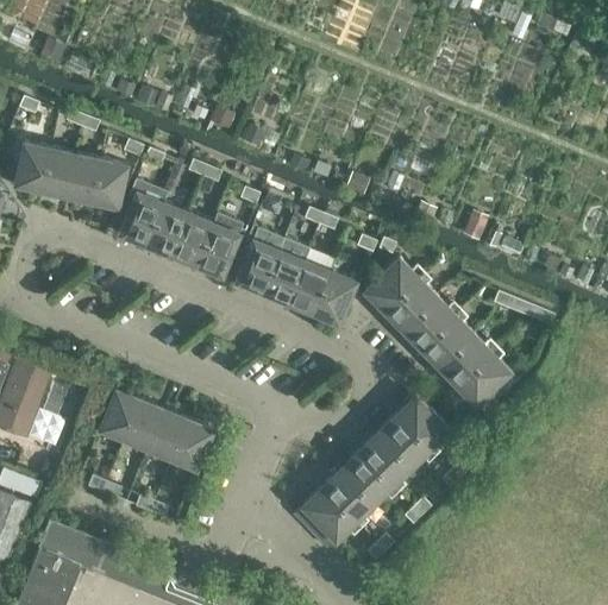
[(17,107),(31,113),(35,102),(20,96),(17,107)]
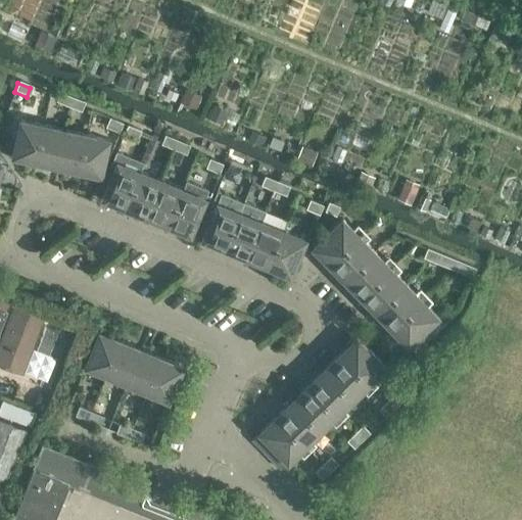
[(60,94),(56,102),(83,113),(86,104),(60,94)]
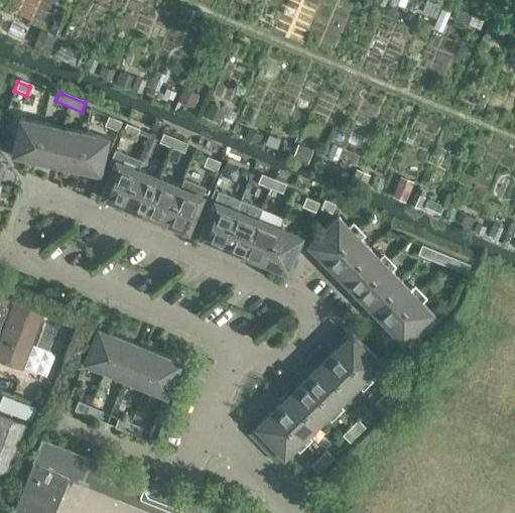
[(105,127),(119,132),(123,123),(109,117),(105,127)]
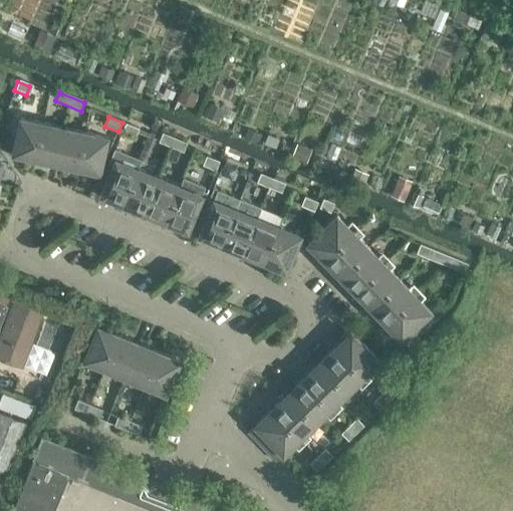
[(10,155),(32,160),(40,122),(18,117),(10,155)]
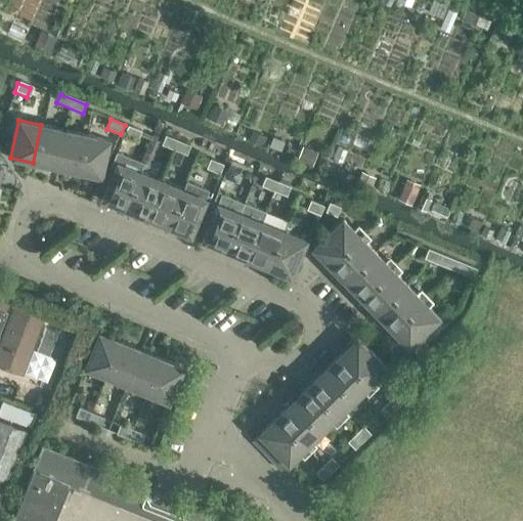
[(41,125),(33,163),(54,167),(62,129),(41,125)]
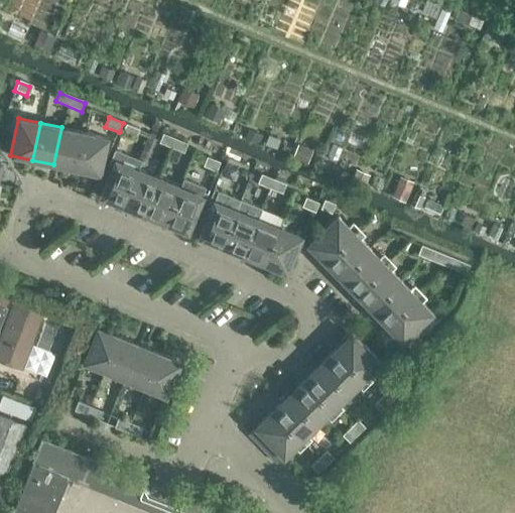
[(123,134),(137,140),(141,130),(127,124),(123,134)]
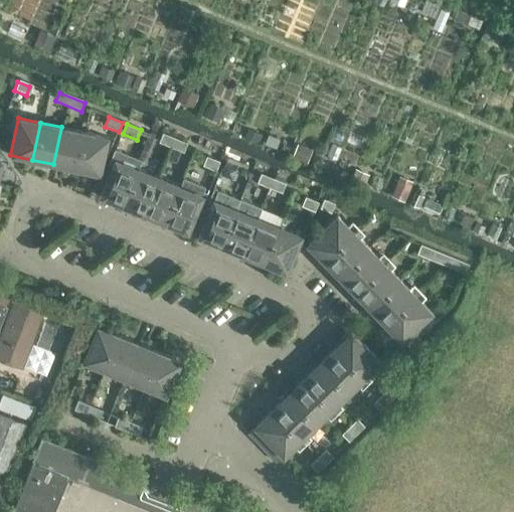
[(82,132),(61,127),(53,164),(75,169),(82,132)]
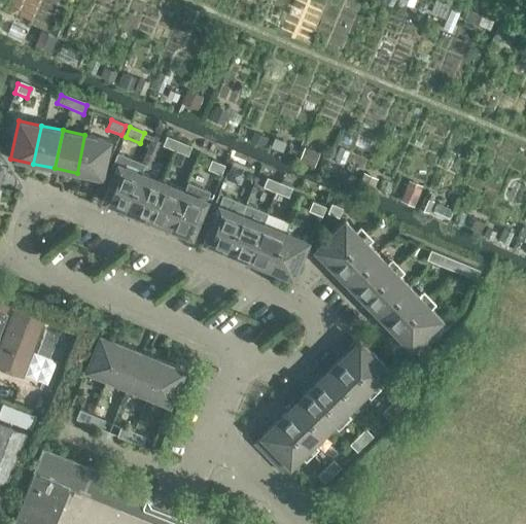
[(84,135),(77,173),(99,177),(107,140),(84,135)]
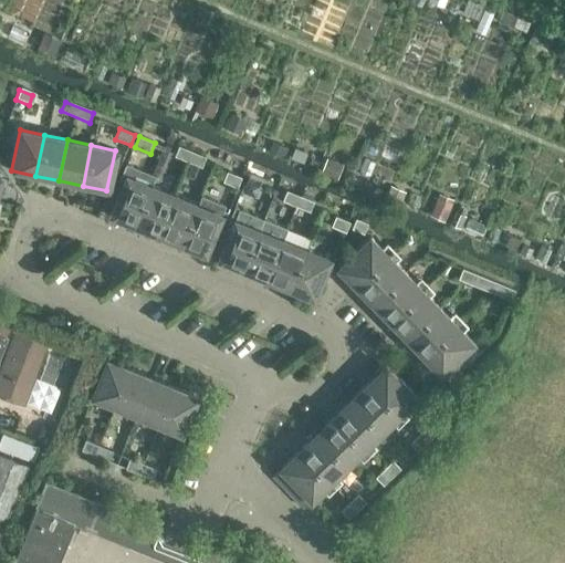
[(178,147),(175,157),(202,169),(207,159),(178,147)]
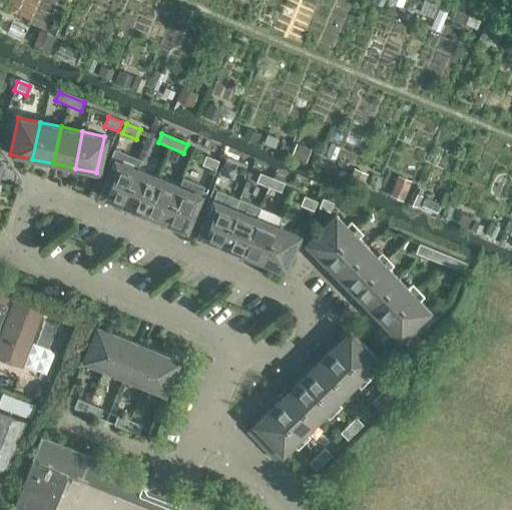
[(98,195),(123,205),(137,170),(135,169),(139,159),(112,149),(106,162),(111,164),(98,195)]
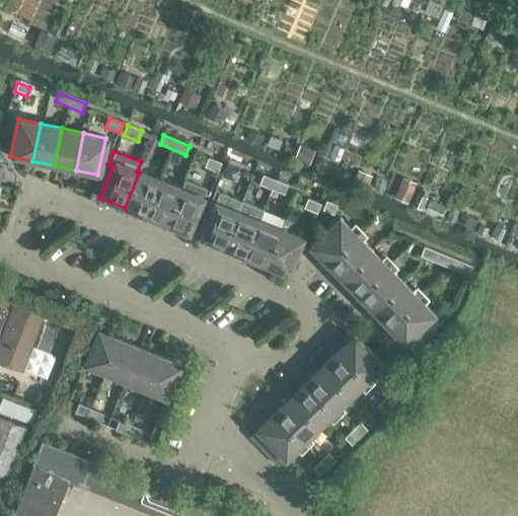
[(205,168),(219,173),(222,164),(209,158),(205,168)]
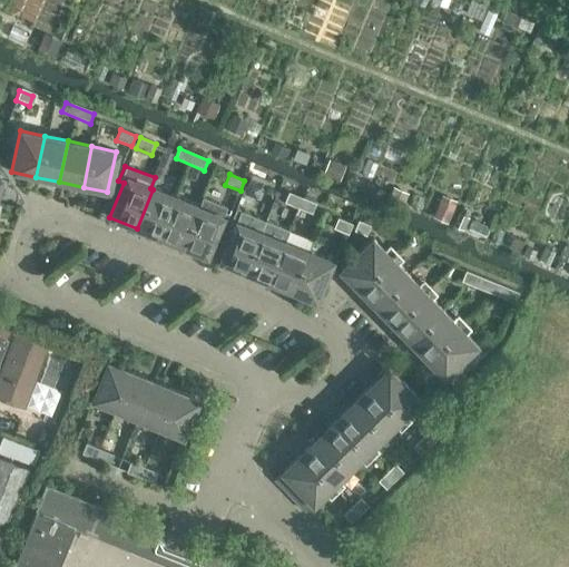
[(244,193),(260,199),(264,189),(248,183),(244,193)]
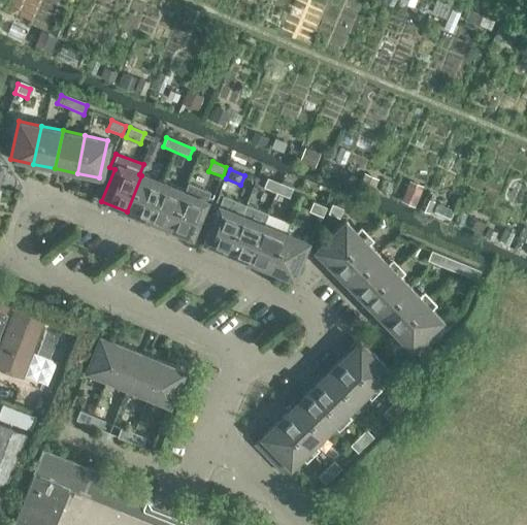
[(127,211),(149,220),(163,185),(141,175),(127,211)]
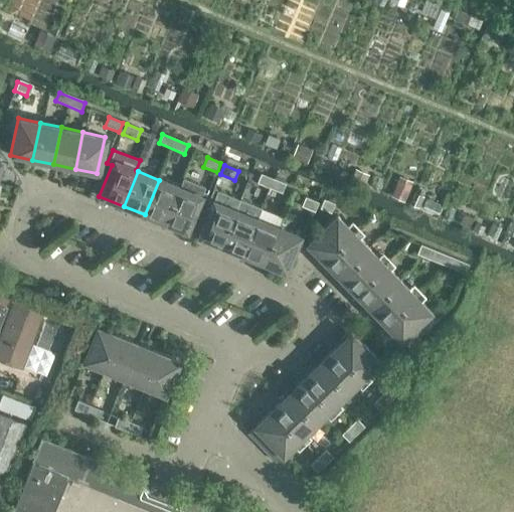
[(288,184),(262,174),(258,184),(283,194),(288,184)]
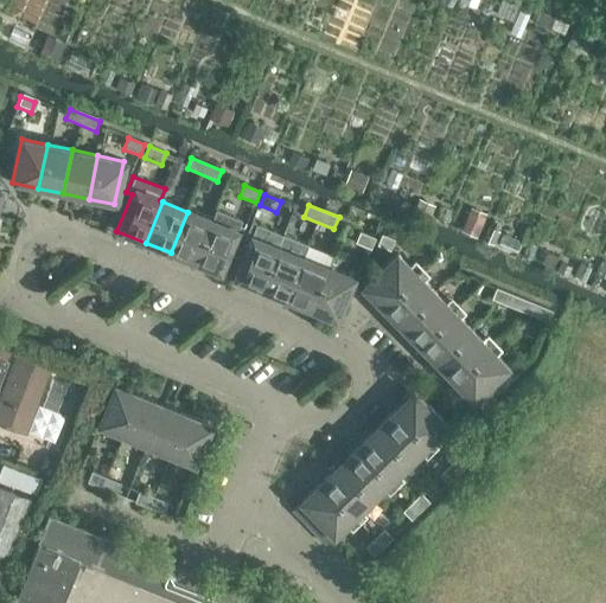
[(187,212),(171,252),(196,263),(212,222),(187,212)]
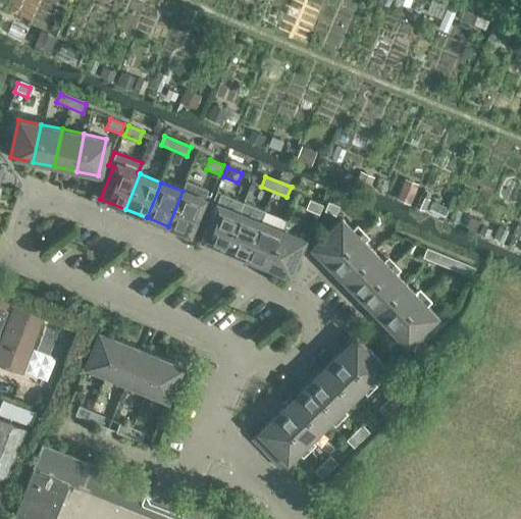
[(183,191),(168,226),(188,235),(197,211),(204,214),(211,198),(207,197),(209,192),(187,183),(183,191)]
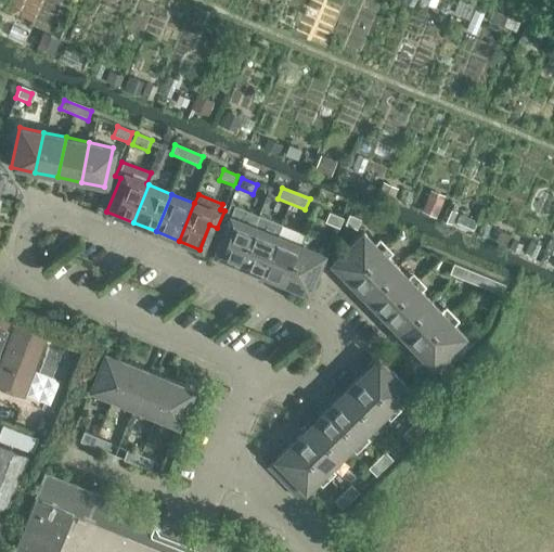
[(213,255),(240,265),(255,228),(259,216),(235,206),(231,218),(229,217),(213,255)]
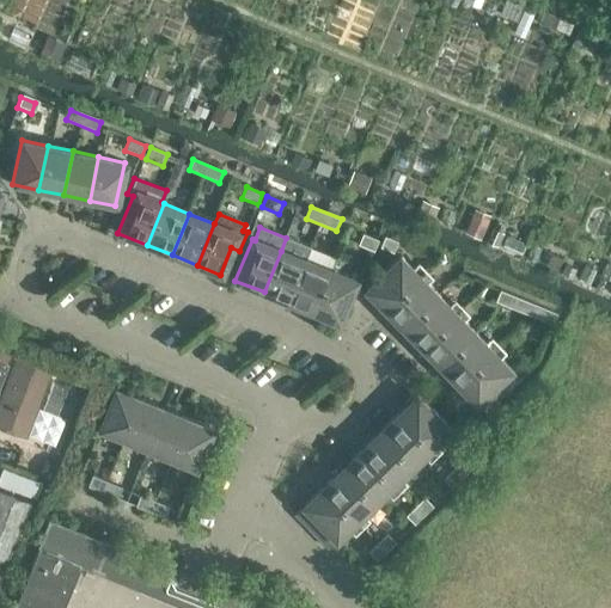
[(359,245),(376,252),(380,241),(364,234),(359,245)]
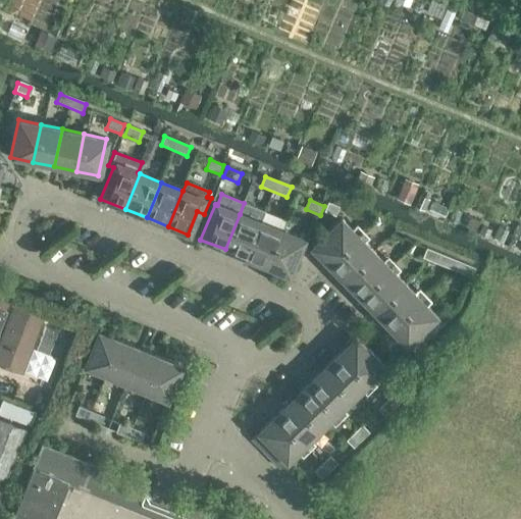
[(240,214),(225,249),(247,258),(261,222),(266,211),(244,203),(240,214)]
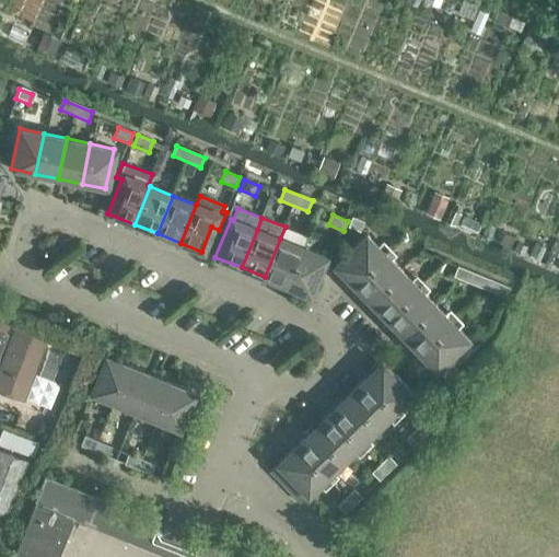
[(348,228),(361,233),(365,223),(353,218),(348,228)]
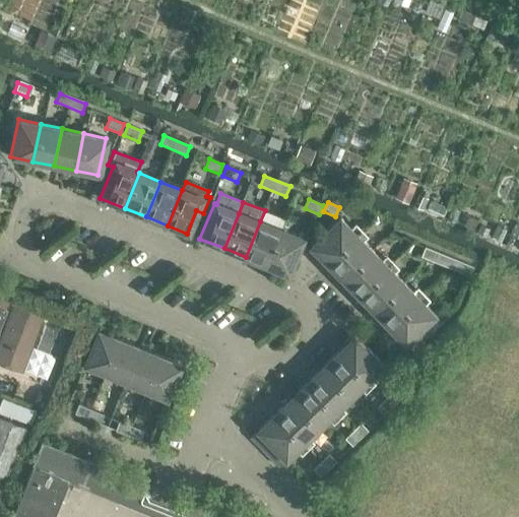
[(310,246),(329,266),(359,238),(338,217),(310,246)]
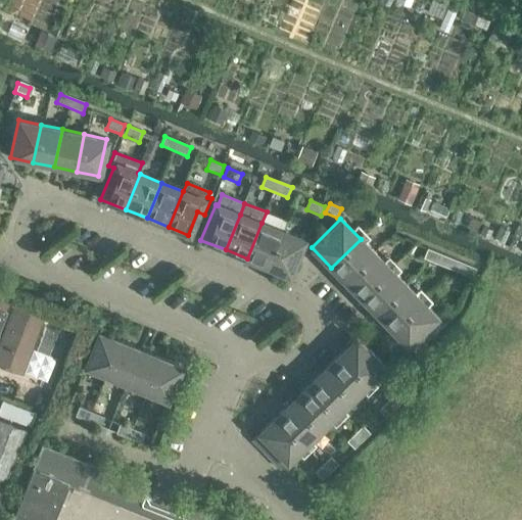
[(283,232),(262,223),(247,258),(269,268),(283,232)]
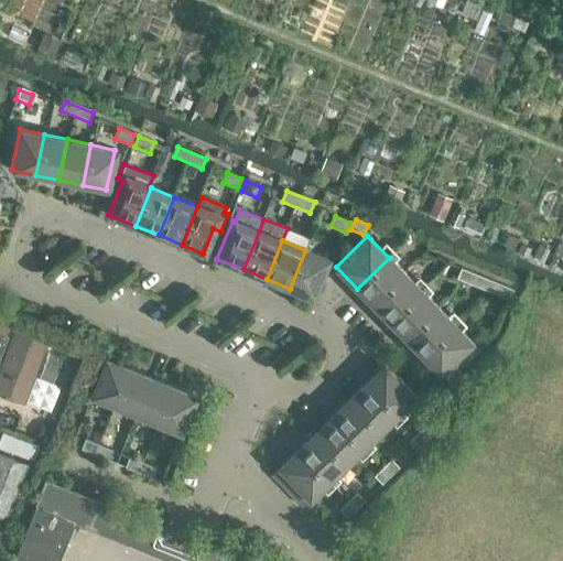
[(305,250),(290,289),(311,297),(327,258),(305,250)]
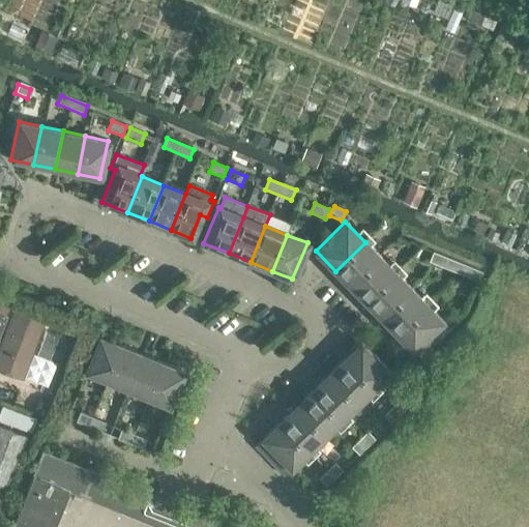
[(335,271),(352,288),(381,258),(365,242),(335,271)]
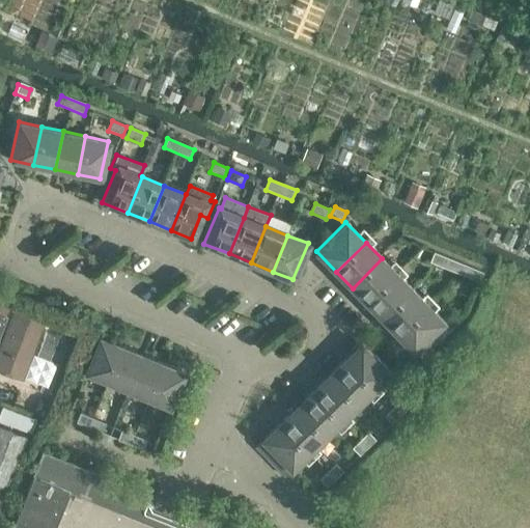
[(484,273),(435,253),(430,262),(480,283),(484,273)]
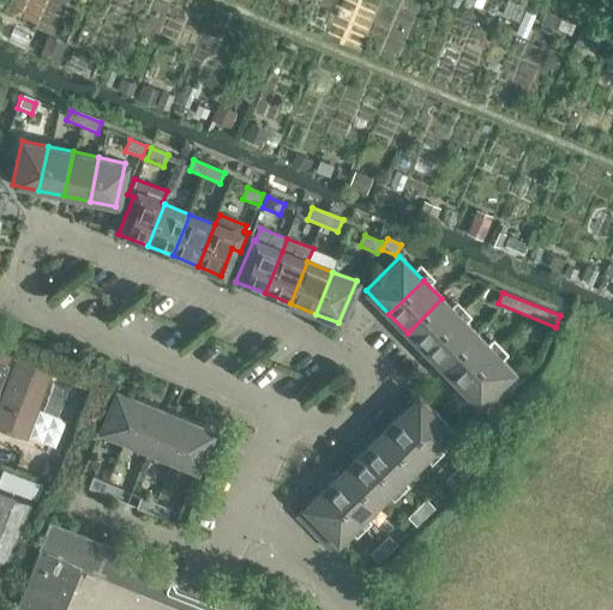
[(442,299),(408,333),(426,351),(461,318),(442,299)]
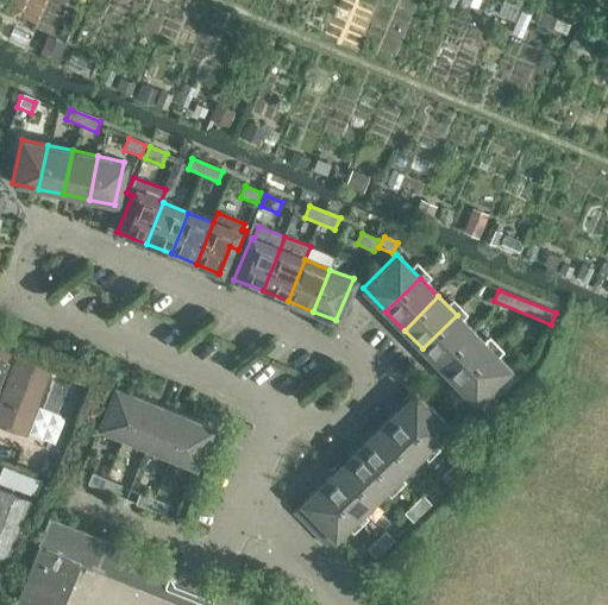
[(422,348),(440,367),(475,334),(457,315),(422,348)]
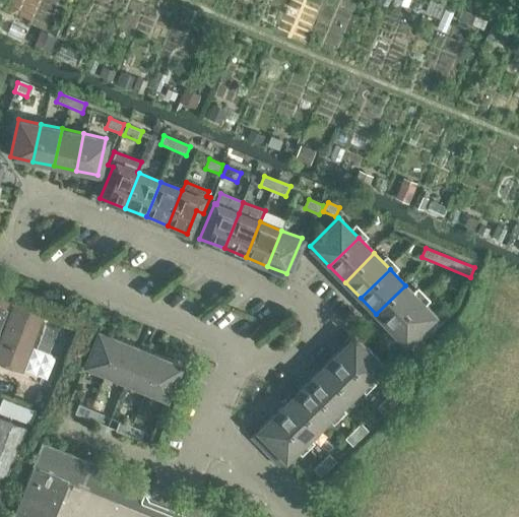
[(376,314),(392,329),(420,301),(405,285),(376,314)]
